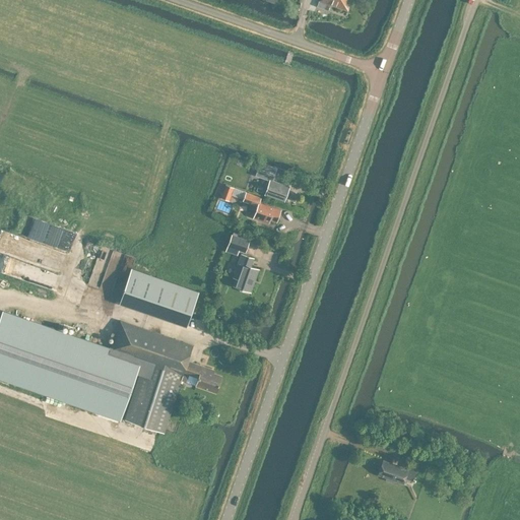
[(320,0),(347,9),(350,0),(320,0)]
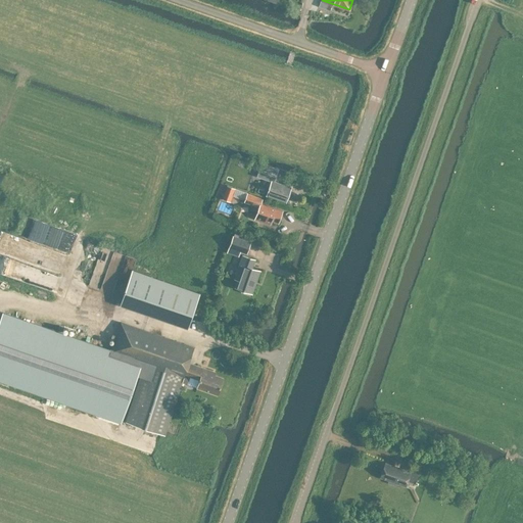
[(267,193),(286,199),(287,198),(290,186),(273,181),(276,175),(265,171),(263,177),(272,180),(267,193)]
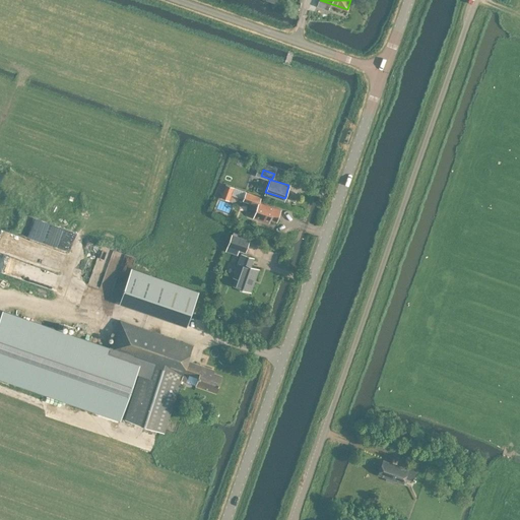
[(246,190),(247,182),(238,181),(237,189),(246,190)]
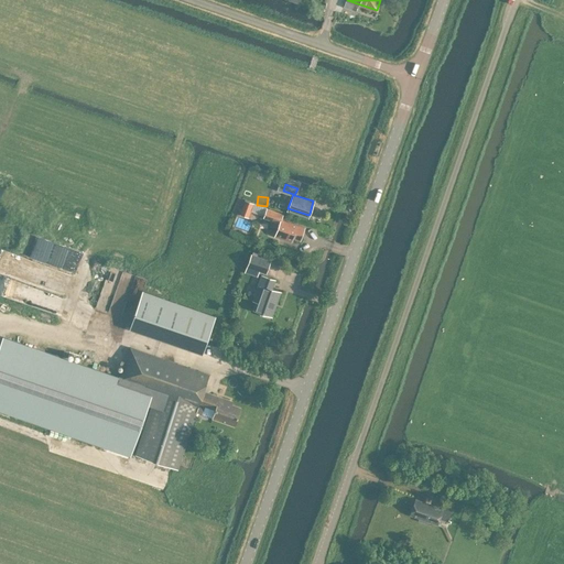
[(240,214),(248,216),(253,201),(246,198),(240,214)]
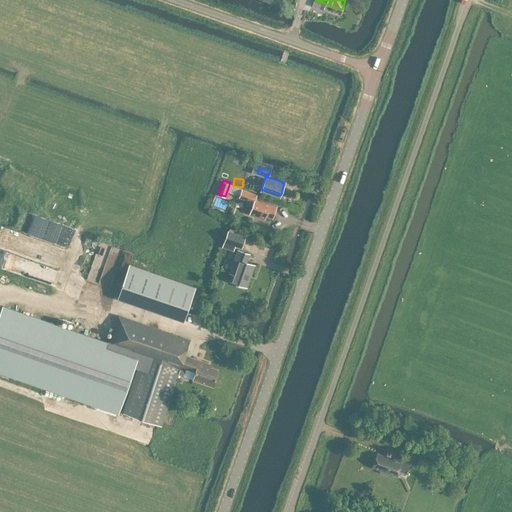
[(255,198),(257,192),(242,187),(239,196),(254,201),(250,213),(264,218),(266,214),(273,216),(277,205),(255,198)]
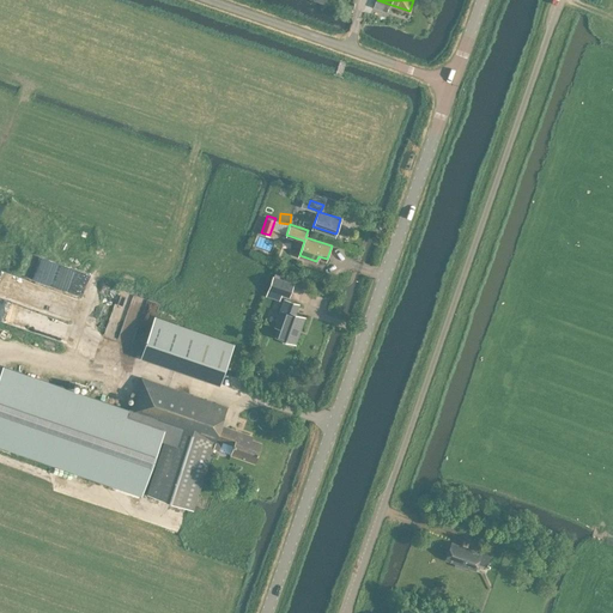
[(0,286),(74,309),(89,261),(36,246),(29,269),(0,260),(0,286)]
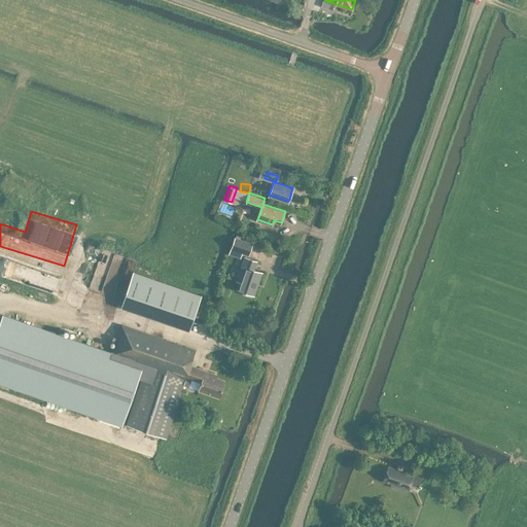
[(248,254),(252,243),(250,242),(235,237),(234,237),(230,248),(242,252),(248,254)]
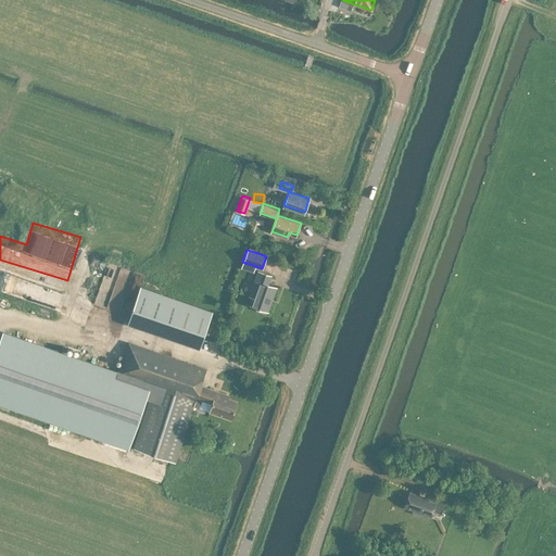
[(249,303),(268,311),(277,286),(268,283),(272,275),(257,269),(254,279),(257,280),(249,303)]
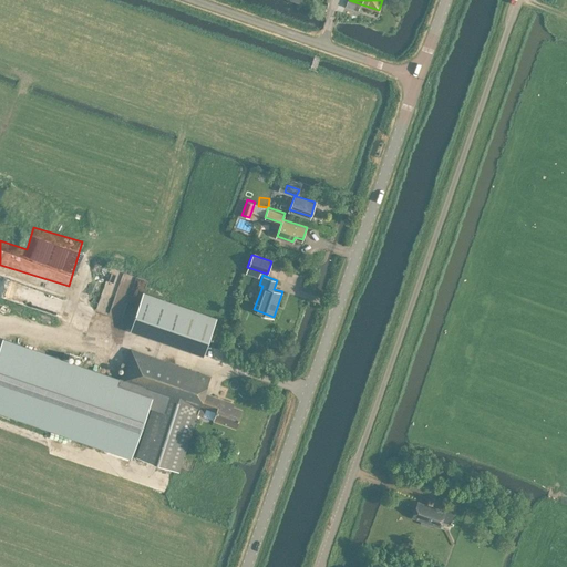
[(143,291),(130,330),(203,354),(216,317),(143,291)]
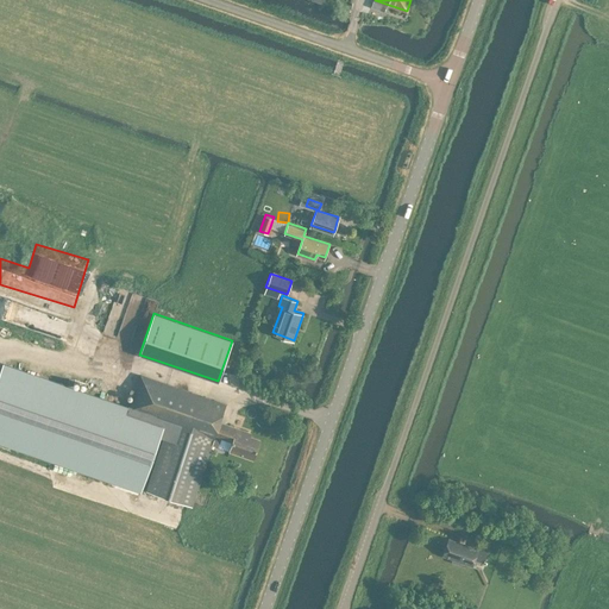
[(2,364),(0,370),(0,439),(140,489),(158,437),(163,438),(145,490),(192,506),(212,445),(211,445),(213,438),(214,438),(214,437),(232,441),(230,449),(253,457),(259,440),(245,435),(246,432),(219,422),(226,403),(140,375),(130,406),(129,408),(2,364)]
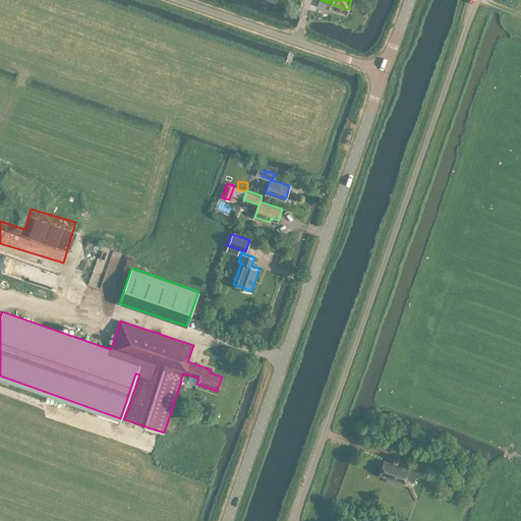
[(179,425),(182,414),(172,412),(170,423),(179,425)]
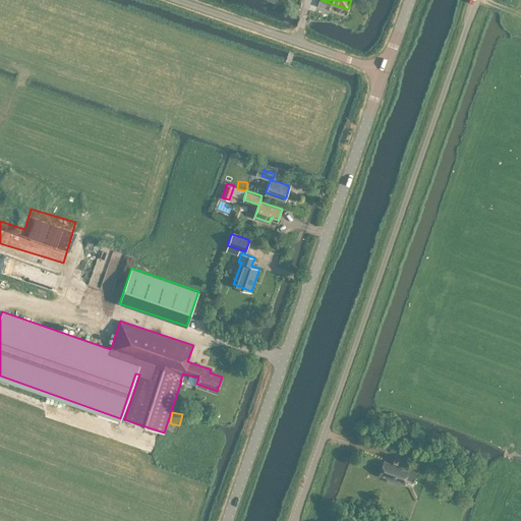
[(387,477),(387,479),(394,482),(395,480),(403,483),(405,478),(413,481),(418,465),(407,461),(405,468),(384,460),(379,474),(387,477)]
